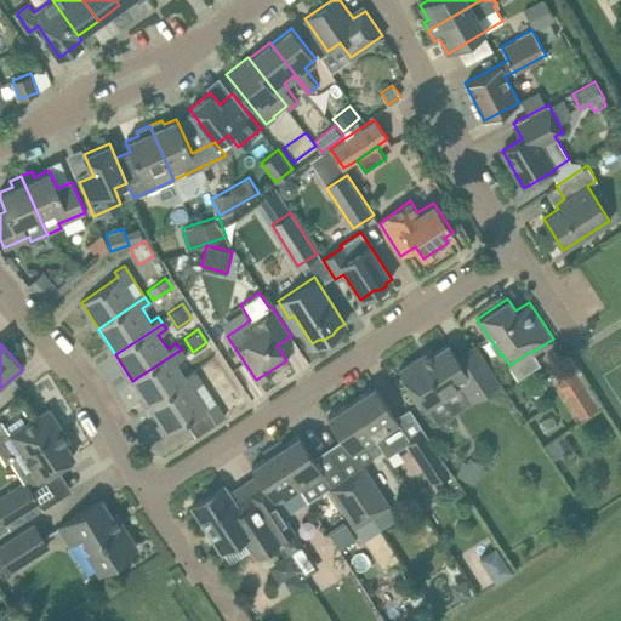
[(421,355),(399,370),(425,409),(429,405),(439,419),(471,398),(472,400),(501,382),(477,346),(457,358),(449,343),(433,353),(423,359),(421,355)]
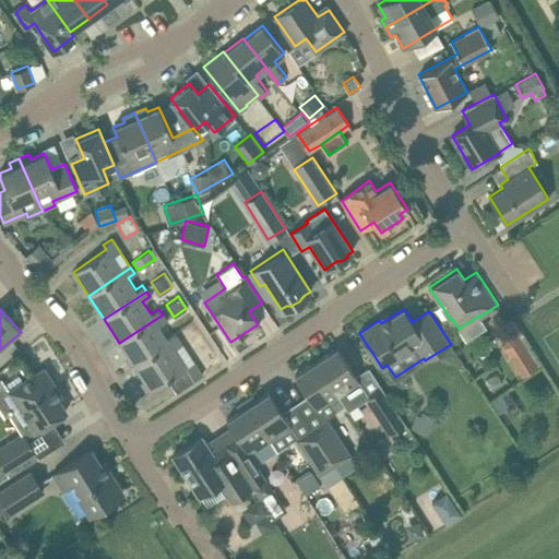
[(119,343),(135,367),(178,339),(163,314),(119,343)]
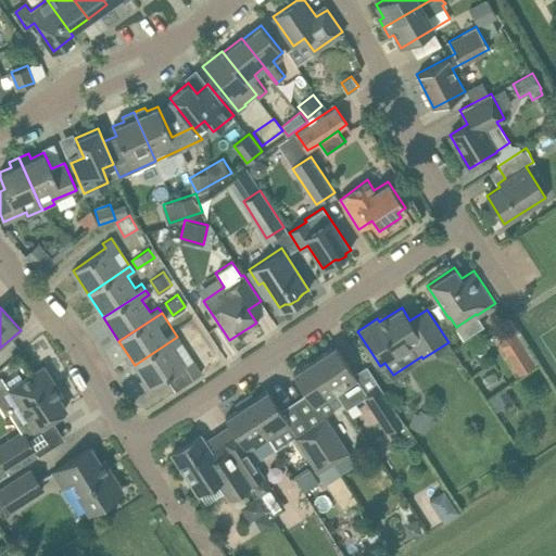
[(501,344),(519,374),(535,364),(512,328),(503,333),(501,344)]
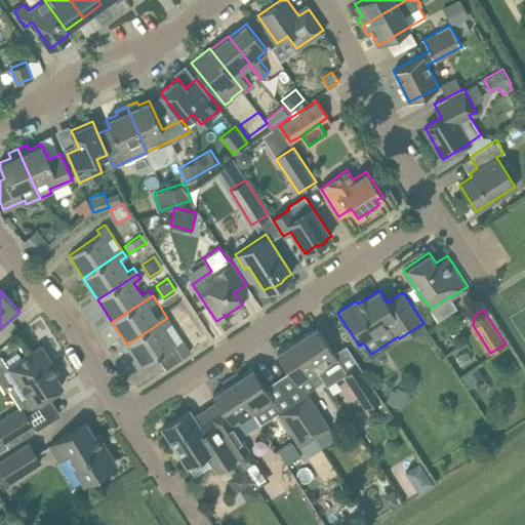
[(183,340),(167,318),(127,345),(142,367),(157,357),(183,340)]
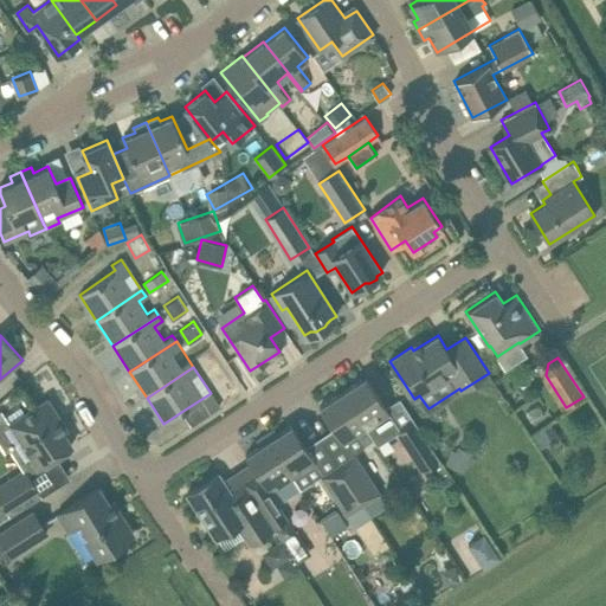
[(366,376),(343,391),(376,444),(395,431),(400,427),(366,376)]
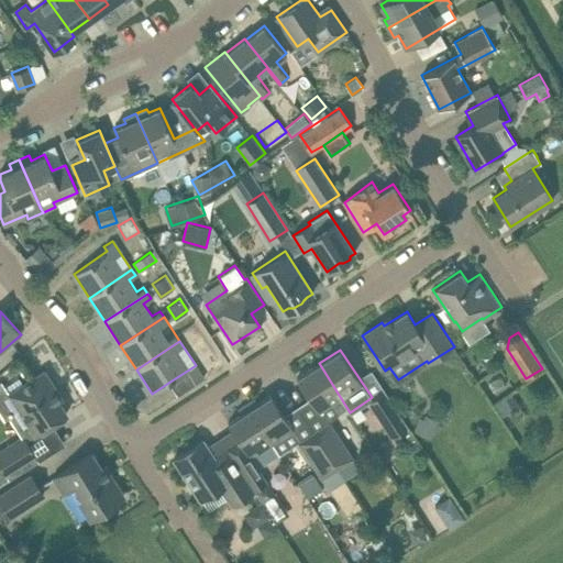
[(319,363),(297,377),(328,424),(338,412),(346,407),(319,363)]
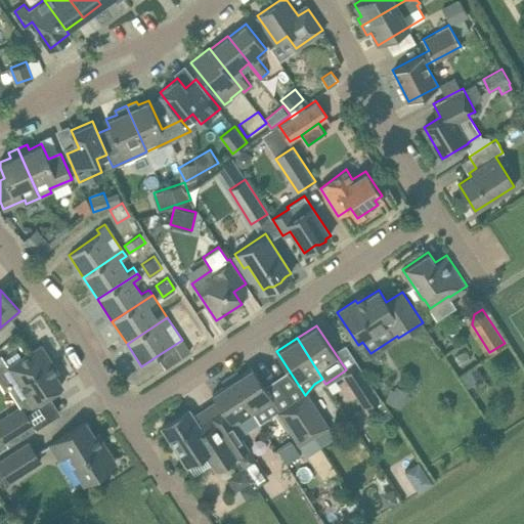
[(1,354),(0,354),(0,384),(4,391),(8,388),(17,382),(31,404),(49,393),(62,385),(54,373),(57,372),(41,345),(8,366),(1,354)]
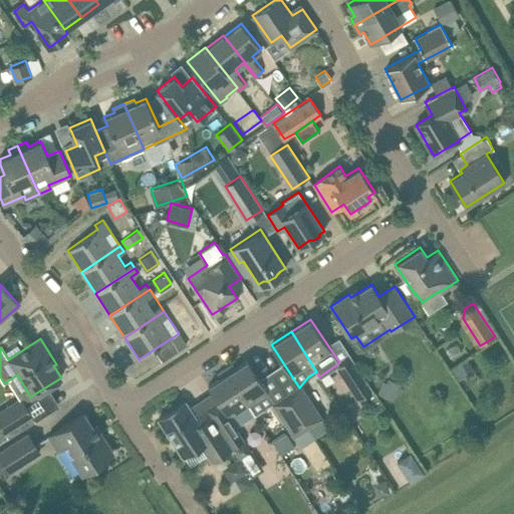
[(350,355),(335,365),(355,399),(371,389),(350,355)]
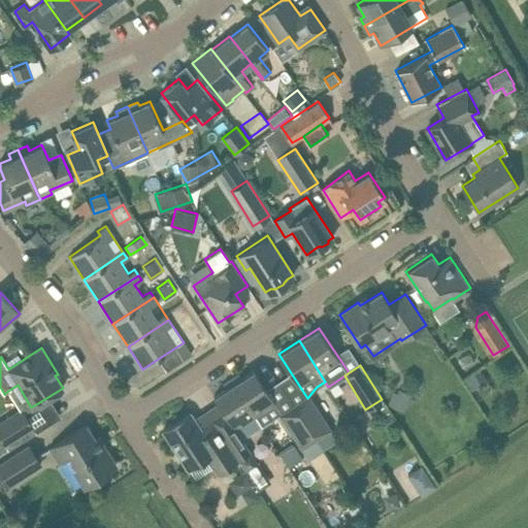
[(262,426),(279,415),(283,413),(255,370),(242,377),(239,373),(231,378),(262,426)]
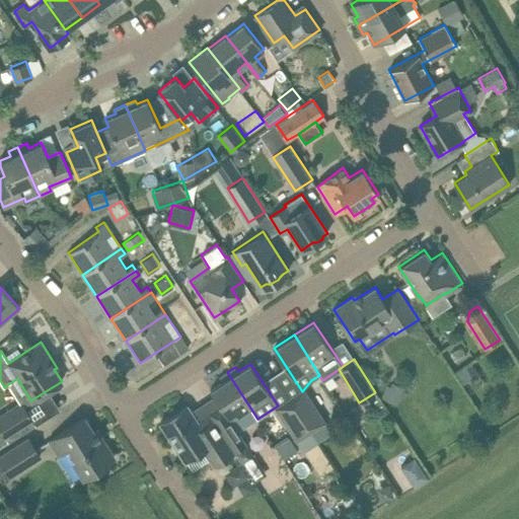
[(238,432),(257,419),(227,372),(220,377),(222,381),(210,389),(221,405),(210,414),(234,452),(238,457),(247,469),(254,465),(251,459),(255,457),(238,432)]
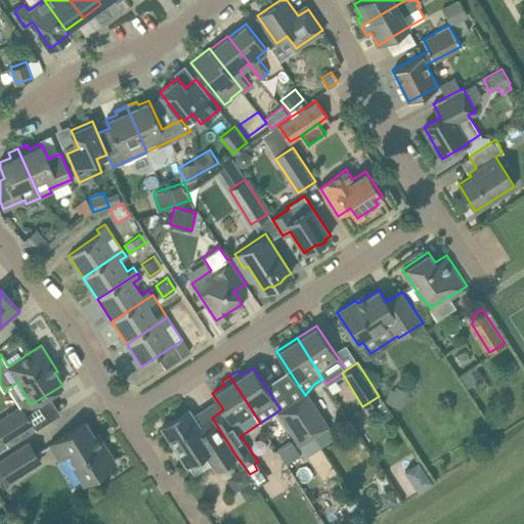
[(305,395),(292,401),(313,435),(326,426),(328,425),(307,392),(305,395)]
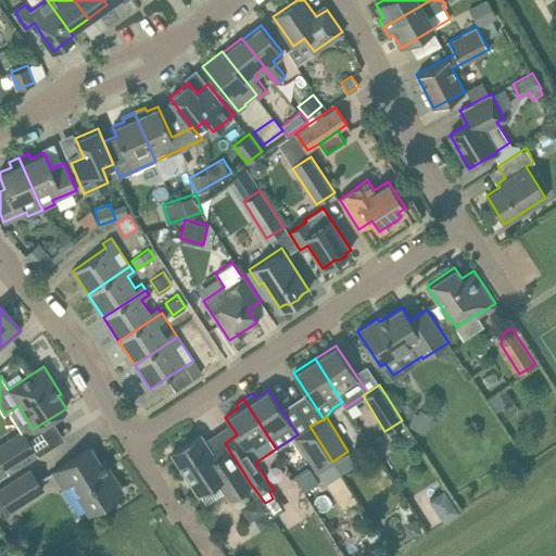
[(310,426),(298,434),(294,437),(317,472),(332,462),(310,426)]
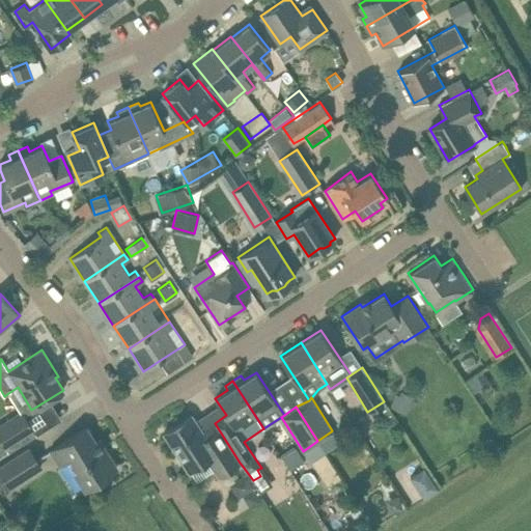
[(21,412),(0,425),(0,440),(8,452),(35,435),(21,412)]
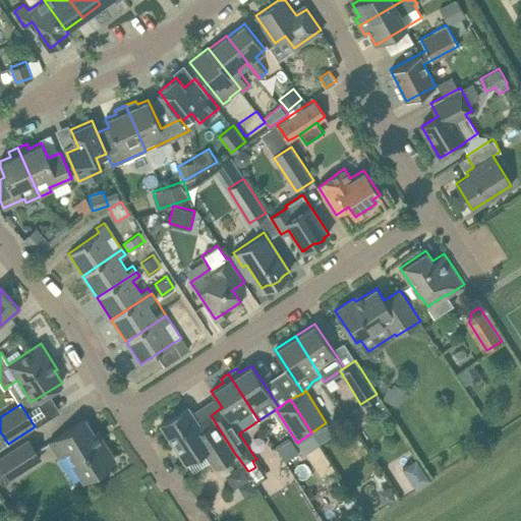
[(215,467),(235,454),(211,415),(209,413),(197,421),(187,406),(161,424),(185,462),(204,450),(215,467)]
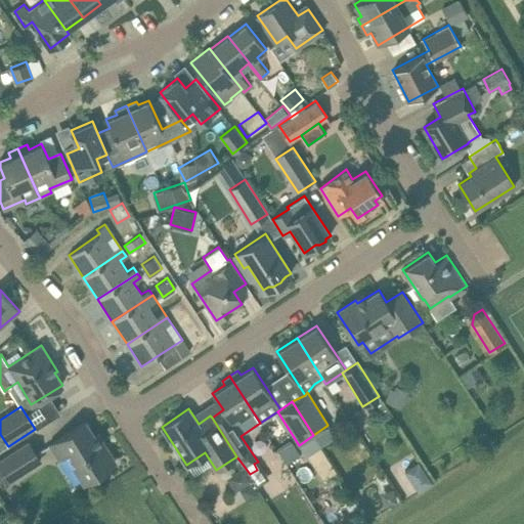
[(85,422),(68,433),(50,444),(58,459),(67,453),(84,481),(116,462),(103,442),(99,444),(85,422)]
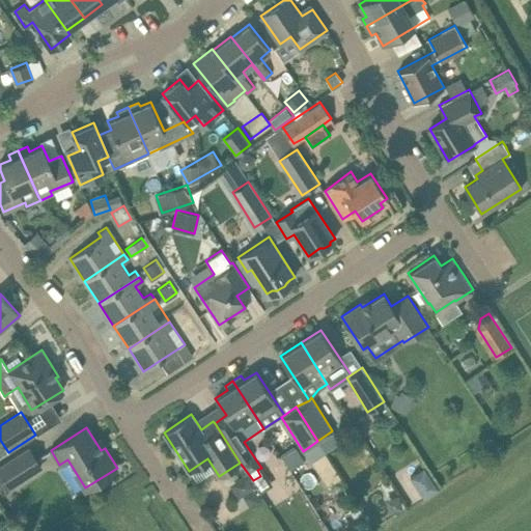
[(331,431),(317,441),(325,451),(338,443),(331,431)]
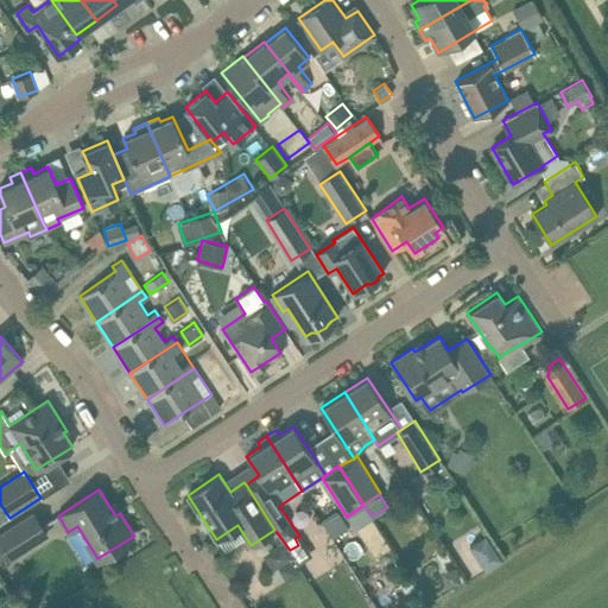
[(363,505),(347,517),(355,529),(372,517),(363,505)]
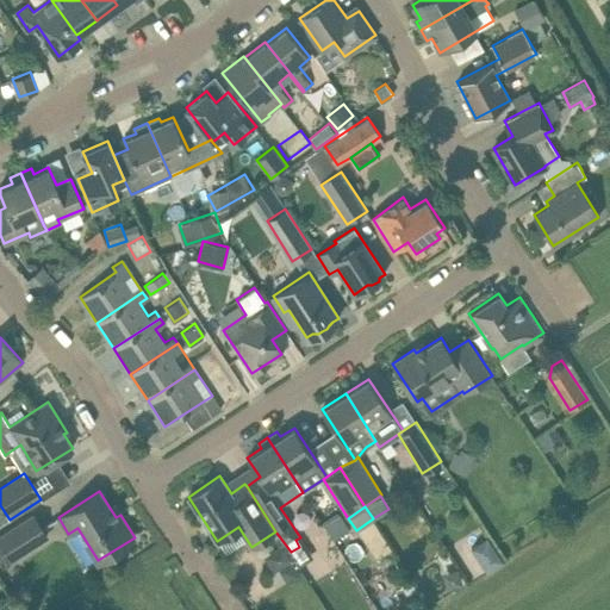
[(327,522),(336,537),(350,529),(340,512),(327,522)]
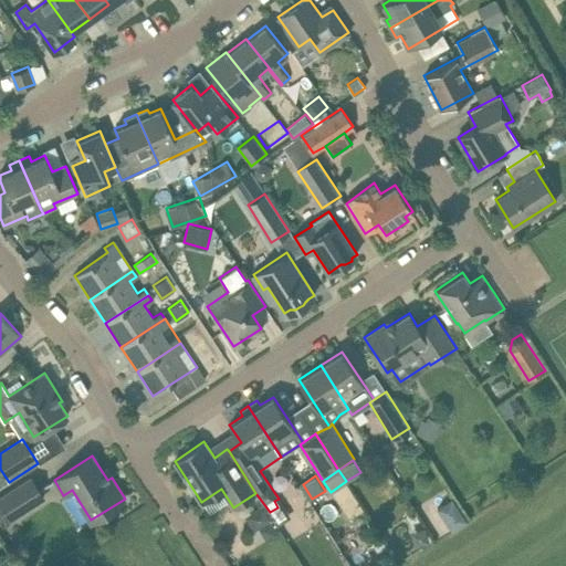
[(31,477),(0,495),(0,501),(10,517),(43,496),(31,477)]
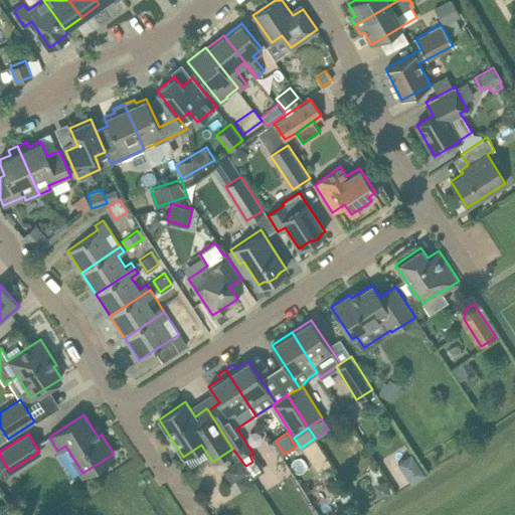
[(411,453),(397,462),(404,472),(418,463),(411,453)]
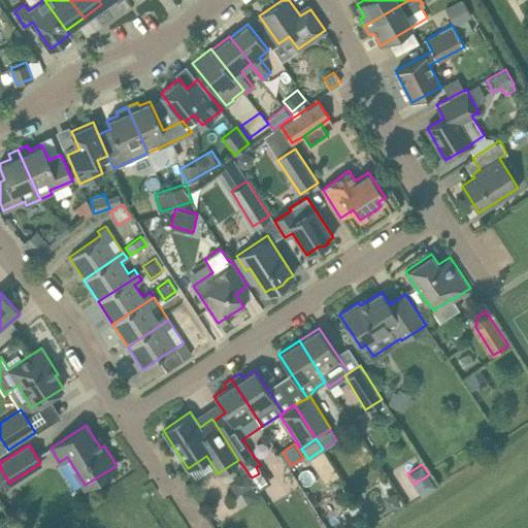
[(228,481),(237,495),(254,484),(244,469),(228,481)]
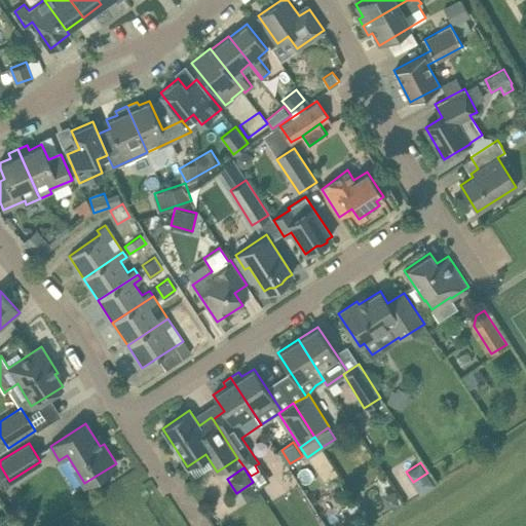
[(240,491),(245,497),(254,499),(260,495),(253,484),(240,491)]
